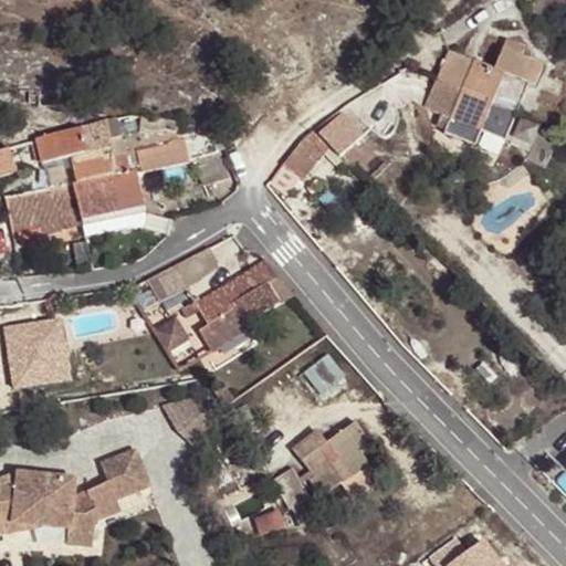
[(448,53),(436,81),(461,90),(517,111),(528,84),(534,87),(543,66),(522,58),(525,50),(506,42),(493,72),(473,63),(448,53)]
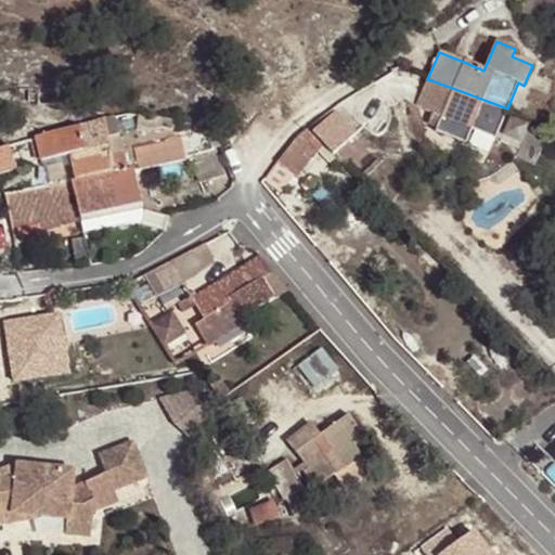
[(452,88),(427,79),(416,105),(441,115),(452,88)]
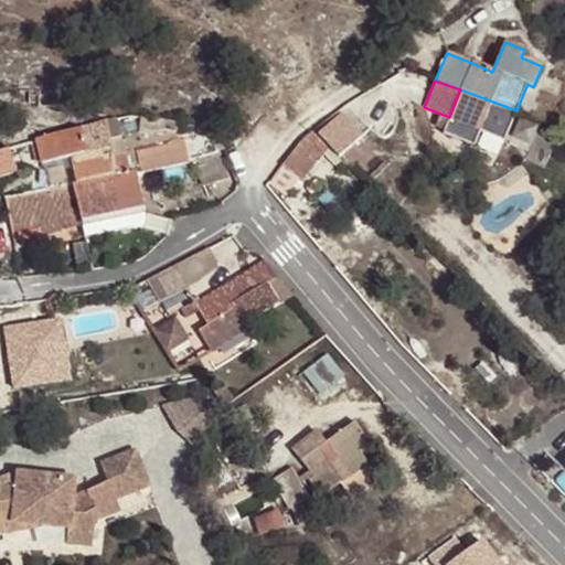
[(504,139),(516,110),(460,89),(449,117),(444,130),(475,144),(481,129),(504,139)]
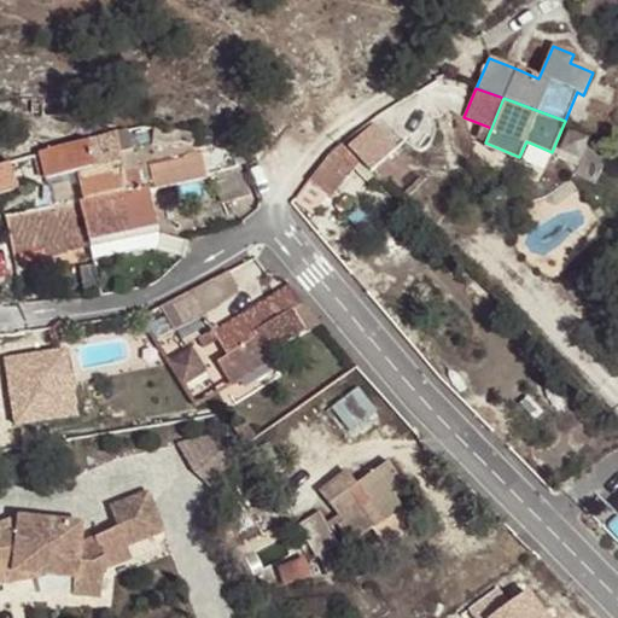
[(31,101),(22,100),(22,112),(30,114),(31,101)]
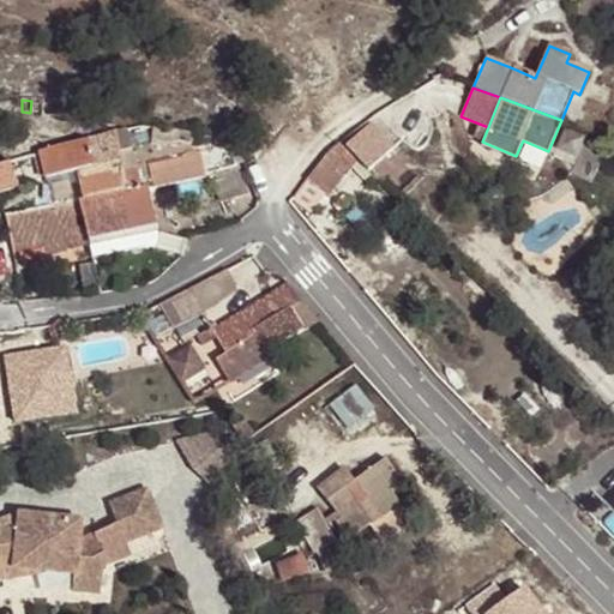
[(343,145),(367,168),(390,145),(367,122),(343,145)]
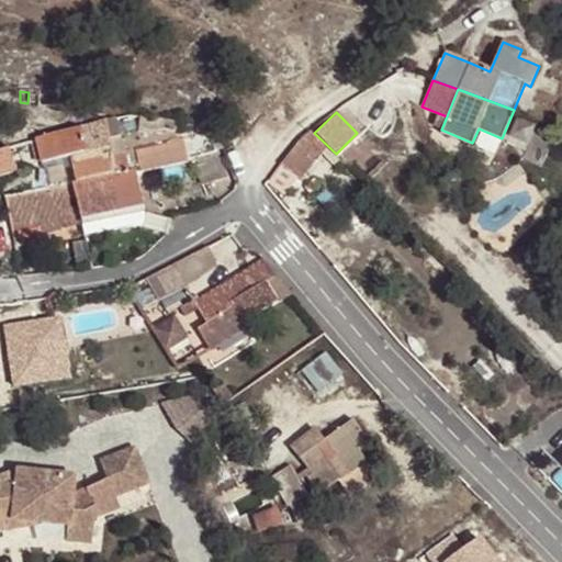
[(173,121),(139,117),(139,131),(161,133),(161,131),(172,132),(173,121)]
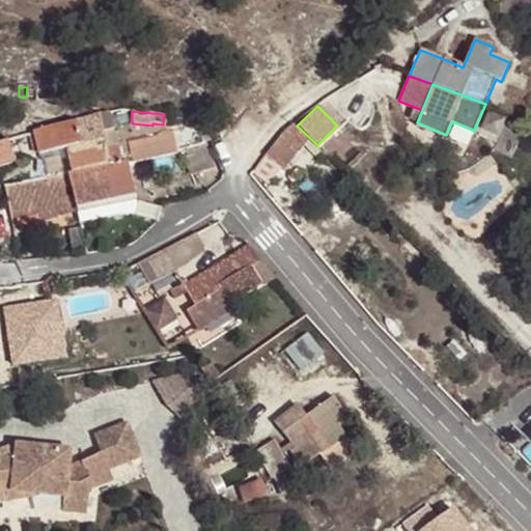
[(112,128),(110,112),(100,114),(77,120),(33,131),(38,154),(66,147),(72,172),(109,164),(106,142),(103,130),(112,128)]
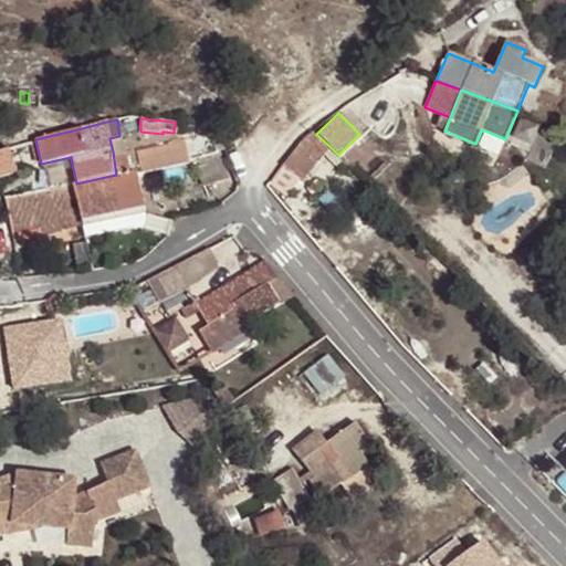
[(525,160),(541,167),(554,136),(538,129),(525,160)]
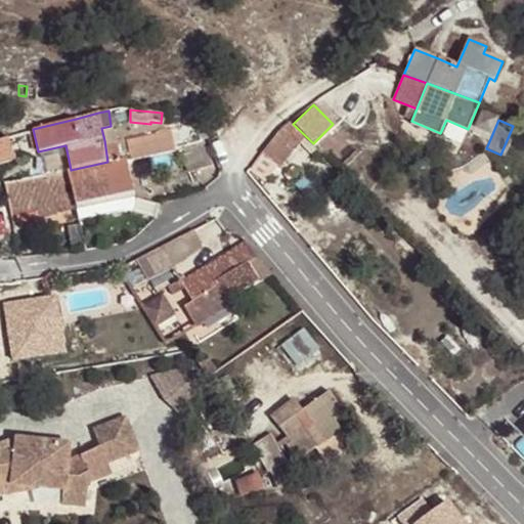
[(302,135),(289,122),(280,128),(276,134),(260,154),(275,164),(278,166),(293,147),(292,146),(302,135)]
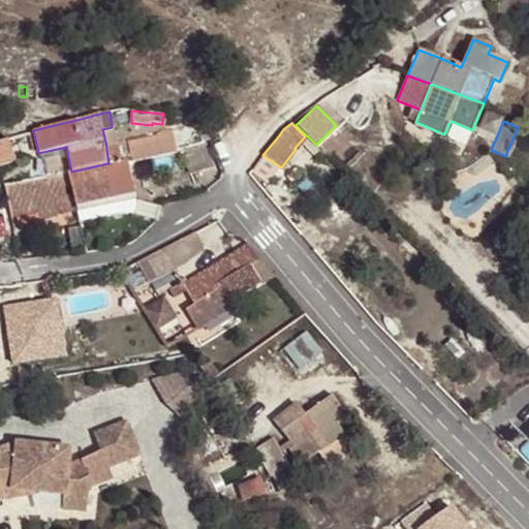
[(196,125),(105,142),(109,163),(71,172),(79,210),(94,207),(96,218),(102,249),(127,245),(133,242),(139,238),(138,226),(138,222),(133,201),(130,183),(188,167),(191,174),(213,167),(196,125)]
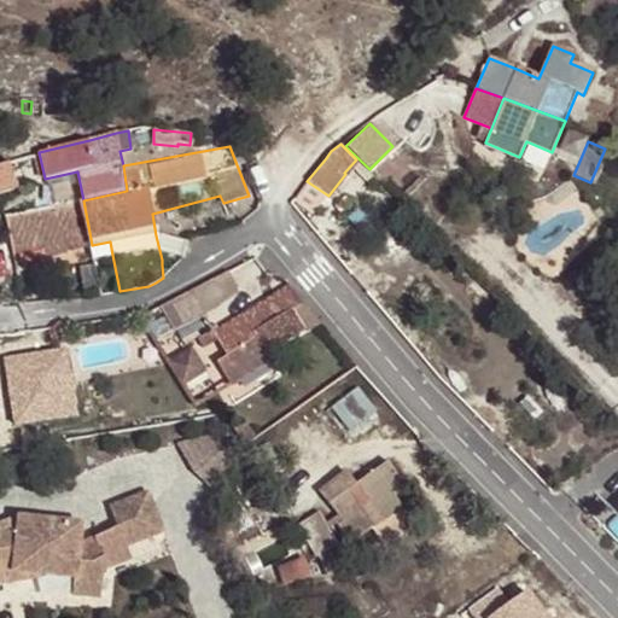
[(9,162),(0,164),(0,192),(17,187),(9,162)]
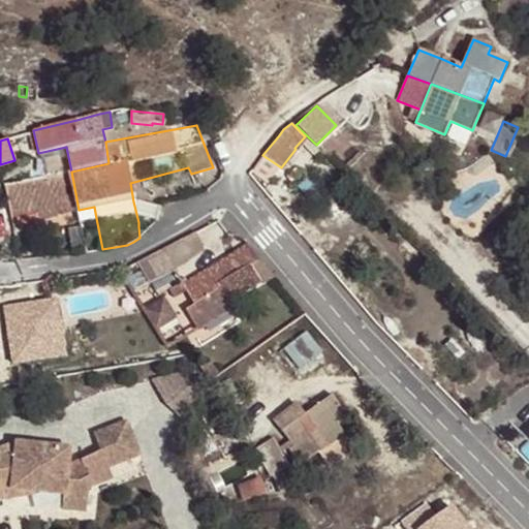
[(269,180),(278,165),(262,155),(253,169),(269,180)]
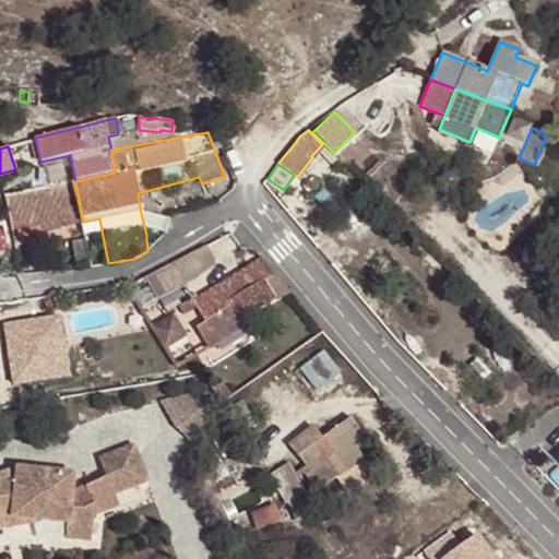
[(225,177),(202,183),(207,205),(234,198),(225,177)]
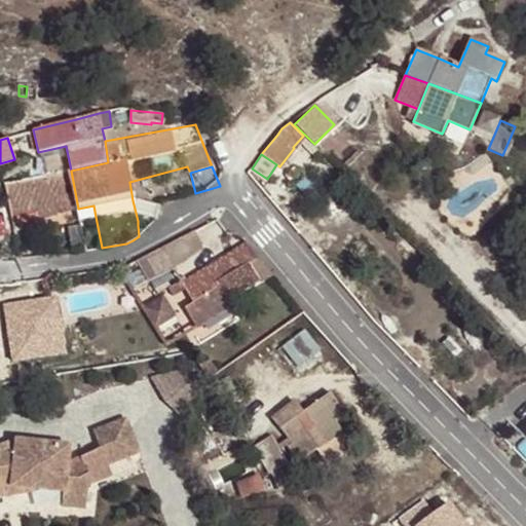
[(59,213),(78,209),(71,171),(27,179),(6,184),(12,216),(38,211),(40,217),(59,213)]
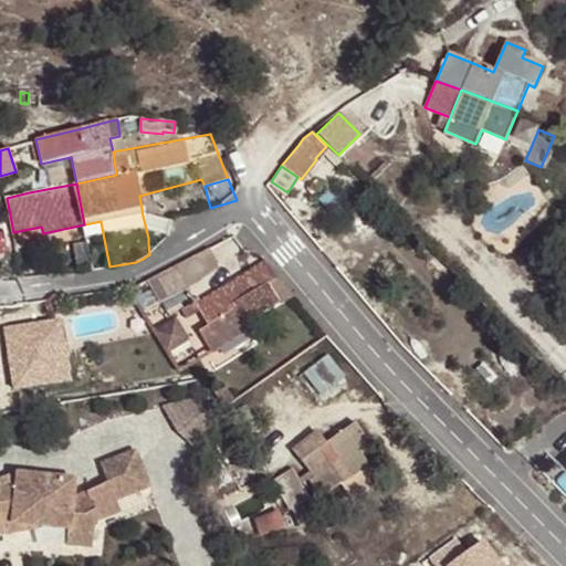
[(101,221),(84,224),(86,237),(103,233),(101,221)]
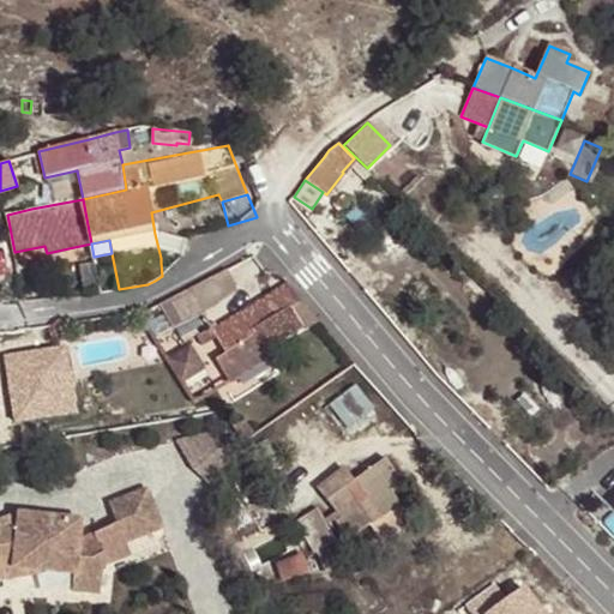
[(223,272),(158,305),(172,326),(217,302),(216,301),(234,290),(223,272)]
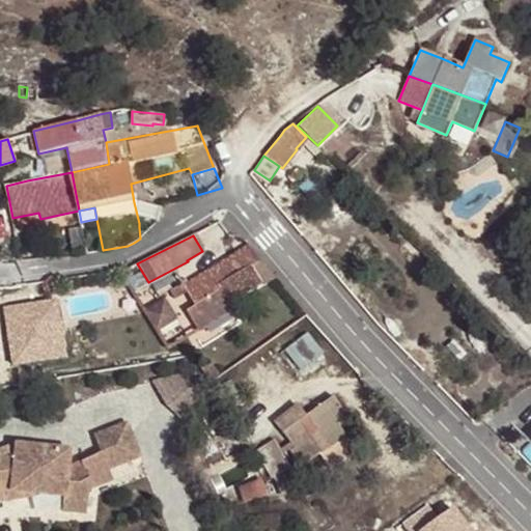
[(275,278),(248,246),(185,286),(188,291),(196,306),(187,311),(199,331),(233,308),(230,304),(275,278)]
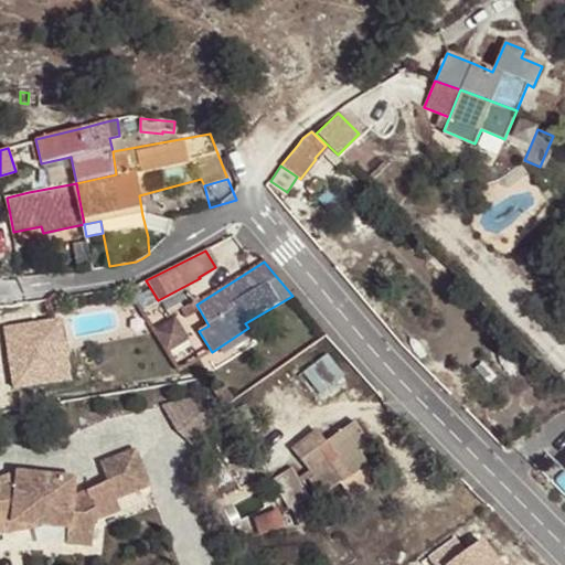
[(187,318),(200,310),(196,305),(194,302),(181,310),(187,318)]
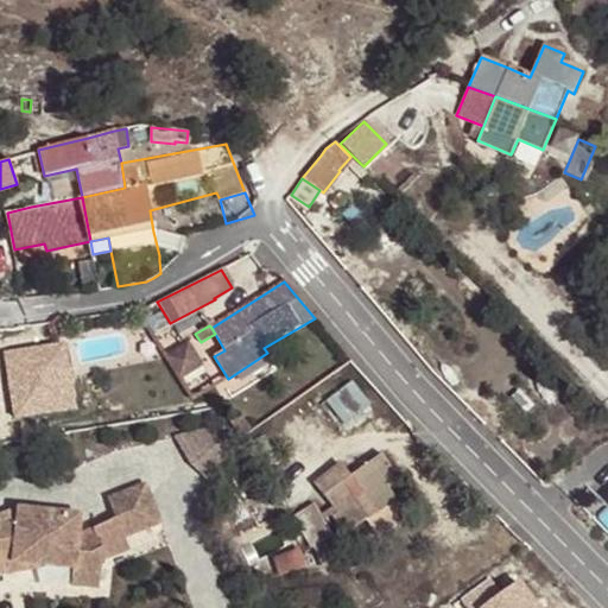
[(196,366),(201,363),(185,341),(183,343),(163,355),(178,378),(196,366)]
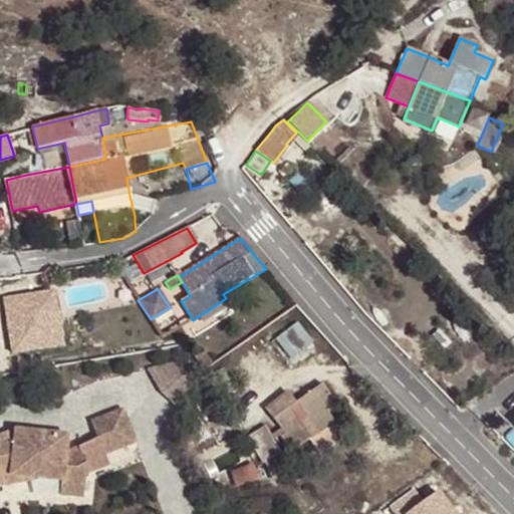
[(319,435),(334,424),(323,411),(334,402),(322,387),(297,406),(288,393),(266,409),(284,433),(280,436),(291,451),(308,439),(314,446),(323,440),(319,435)]
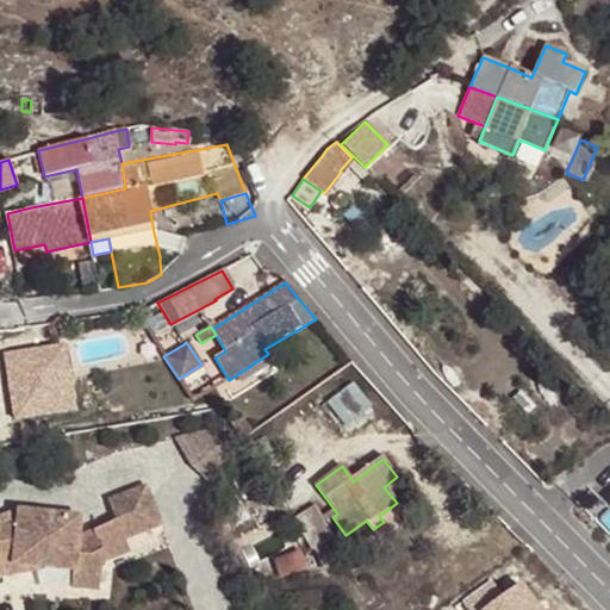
[(117,520),(125,539),(160,524),(144,486),(109,500),(117,520)]
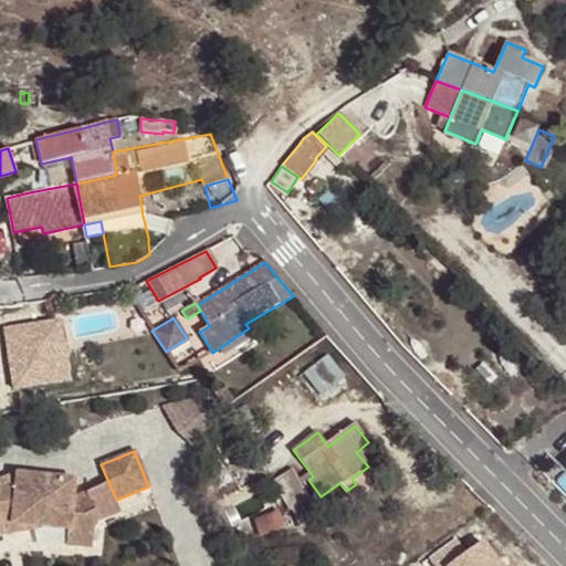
[(306,501),(292,470),(273,482),(289,512),(292,510),(302,530),(315,522),(305,501),(306,501)]
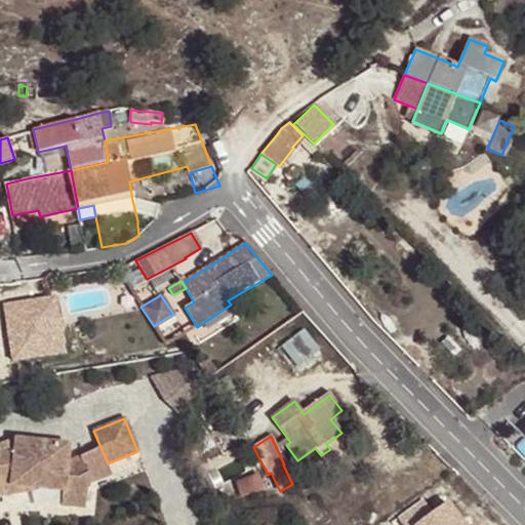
[(0,480),(11,479),(10,486),(35,489),(63,492),(61,507),(85,509),(88,484),(89,477),(80,456),(68,461),(69,443),(15,437),(14,448),(0,451),(0,480)]
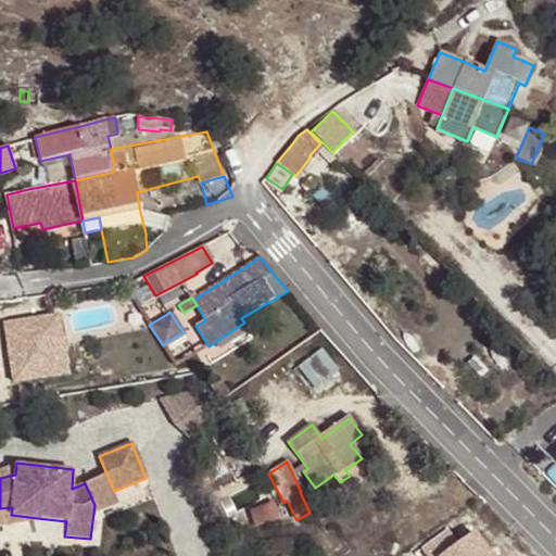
[(16,463),(0,470),(0,478),(15,475),(16,463)]
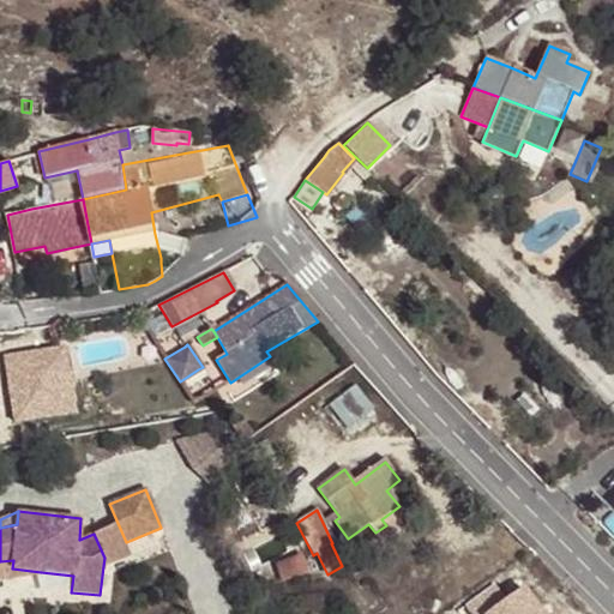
[(104,558),(103,566),(131,555),(126,542),(118,523),(94,534),(104,558)]
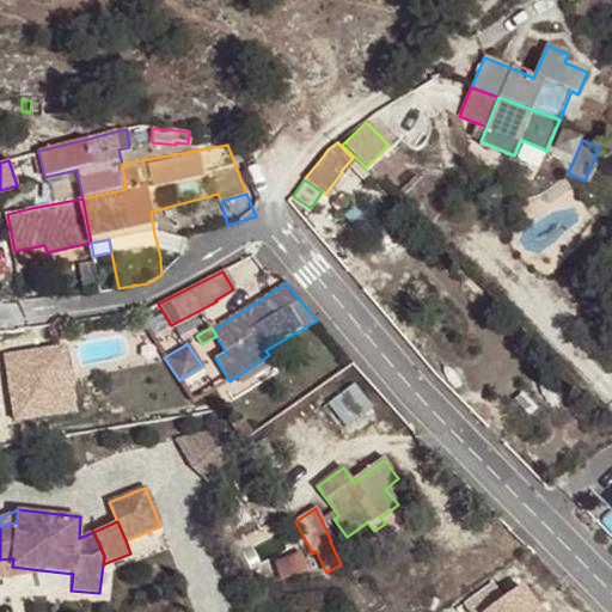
[(281,577),(305,570),(300,554),(275,561),(281,577)]
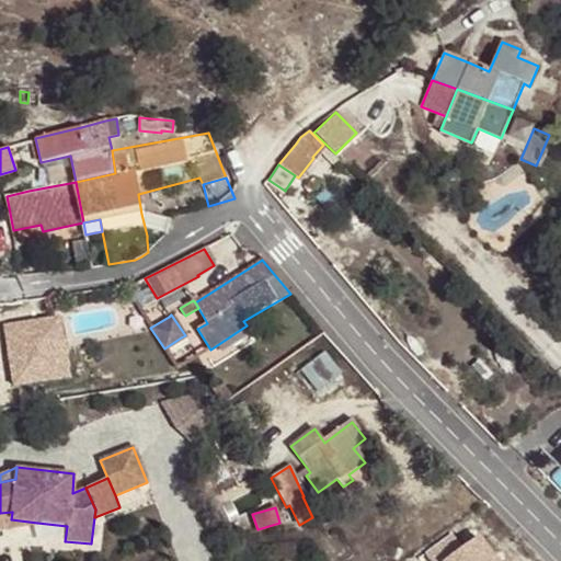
[(0,529),(37,523),(11,519),(12,512),(0,513),(0,529)]
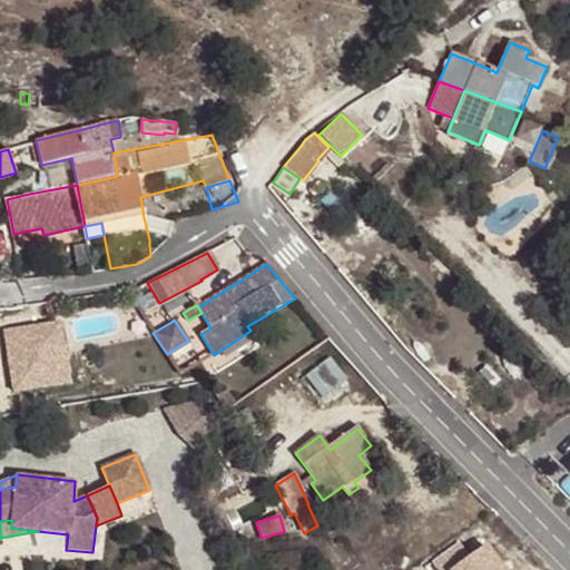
[(507,569),(491,547),(473,558),(462,542),(430,564),(432,569),(507,569)]
